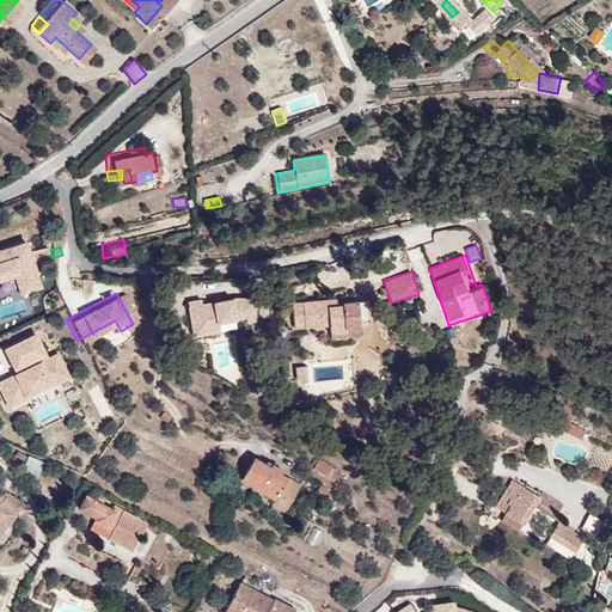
[(193,298),(178,299),(183,336),(210,332),(209,324),(228,320),(246,320),(246,297),(225,297),(193,303),(193,298)]
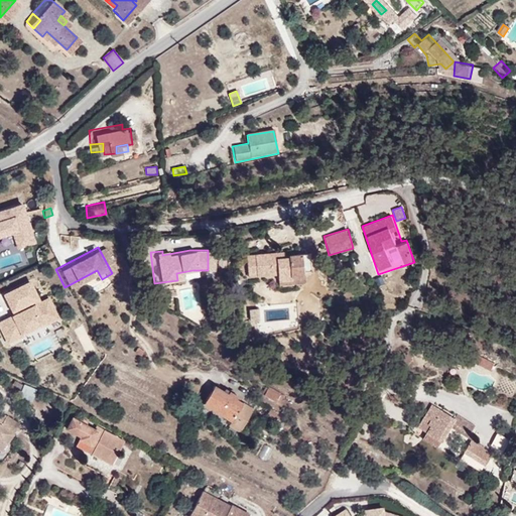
[(305,274),(303,254),(280,255),(280,259),(277,259),(276,252),(237,256),(239,279),(270,277),(271,283),(284,282),(288,278),(298,277),(298,274),(305,274)]
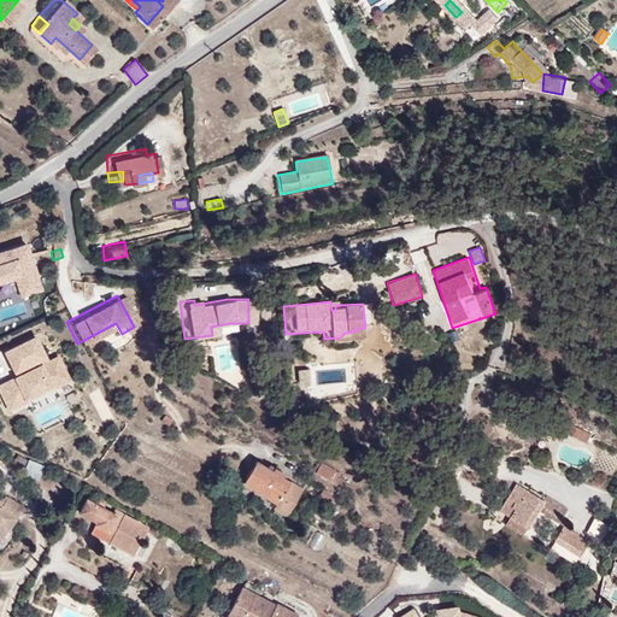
[(357,344),(357,331),(345,333),(340,338),(324,339),(324,346),(357,344)]
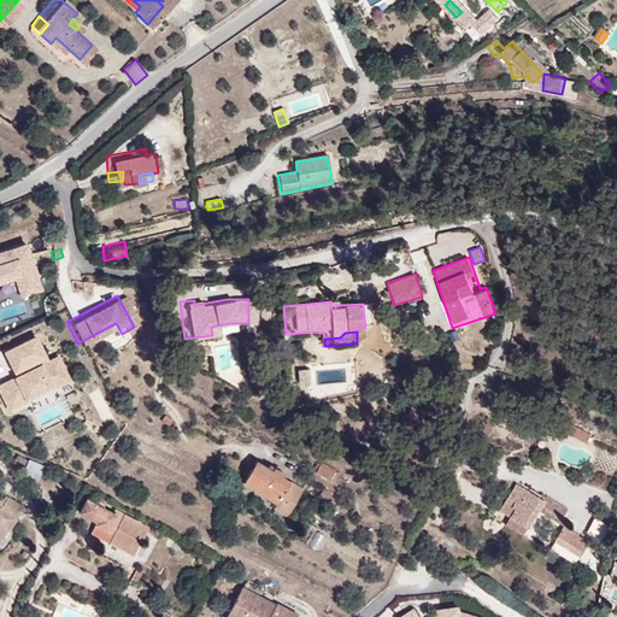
[(13,378),(0,385),(0,399),(6,412),(74,382),(60,356),(48,362),(36,336),(1,353),(13,378)]
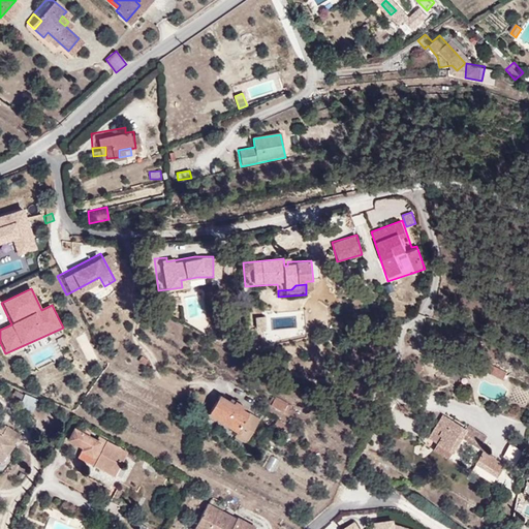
[(265,329),(265,316),(254,317),(255,330),(265,329)]
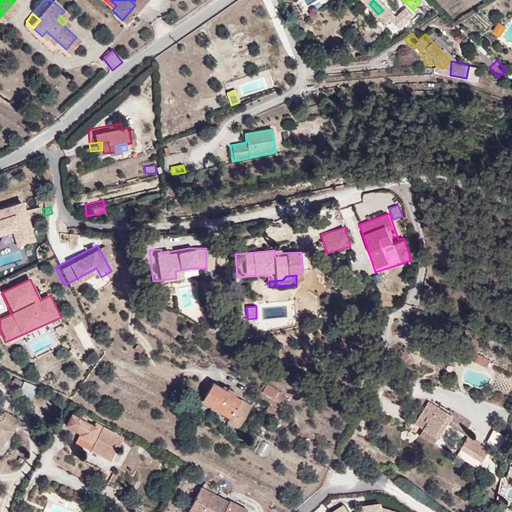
[(485,357),(464,348),(460,358),(480,367),(485,357)]
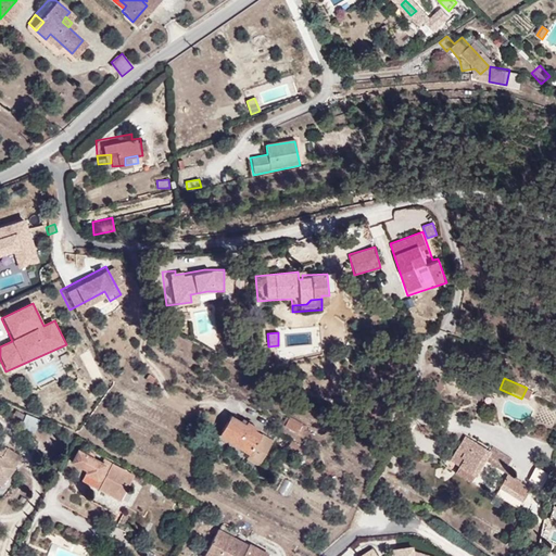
[(242,440),(250,429),(242,426),(247,419),(238,413),(232,420),(219,412),(207,428),(240,449),(252,456),(256,450),(242,440)]
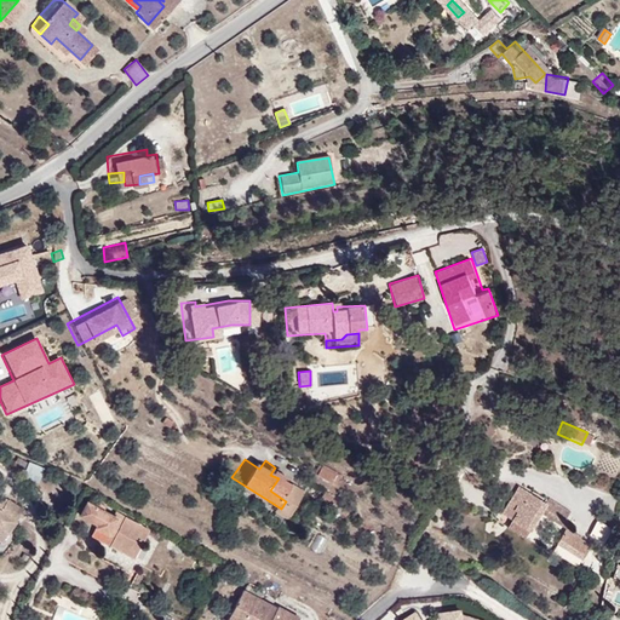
[(40,480),(47,468),(32,460),(27,470),(40,480)]
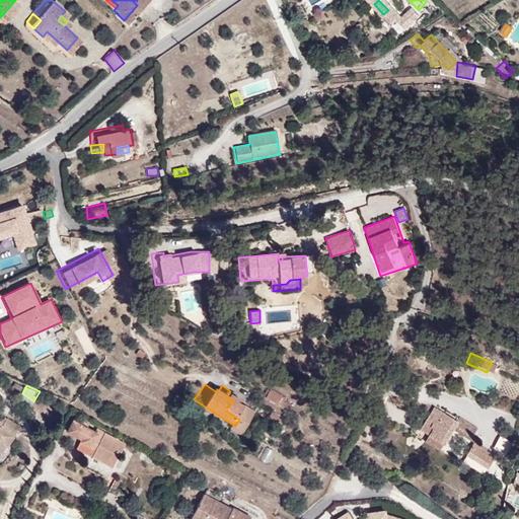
[(269,394),(260,389),(256,394),(266,400),(269,394)]
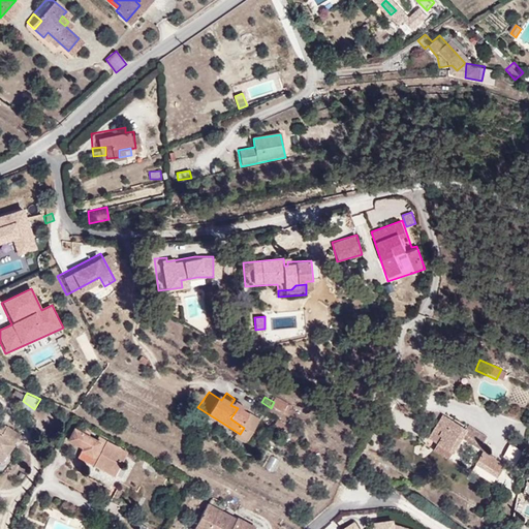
[(250,418),(237,410),(230,418),(244,428),(250,418)]
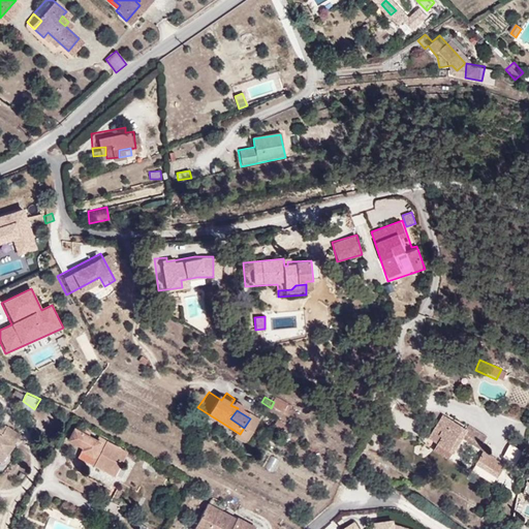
[(460,446),(464,442),(466,443),(474,439),(447,418),(433,437),(439,441),(435,445),(438,447),(432,456),(436,459),(460,446)]
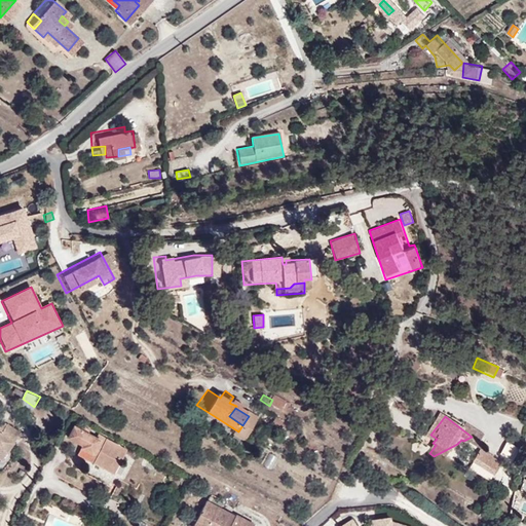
[(0,453),(17,429),(2,419),(1,420),(0,422),(0,453)]
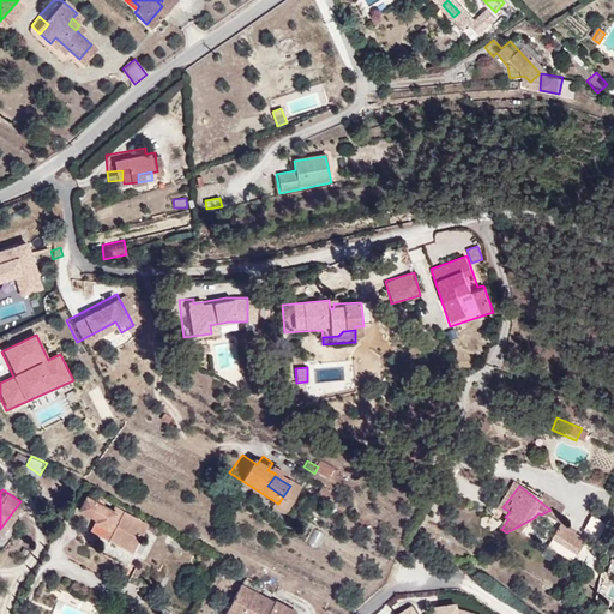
[(276,506),(278,504),(265,495),(263,498),(276,506)]
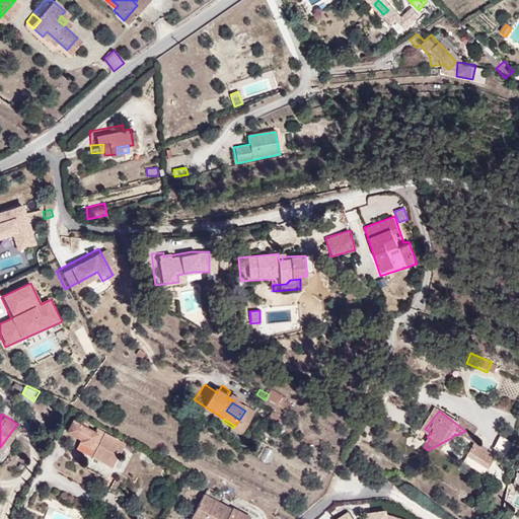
[(78,440),(83,428),(74,423),(69,434),(78,440)]
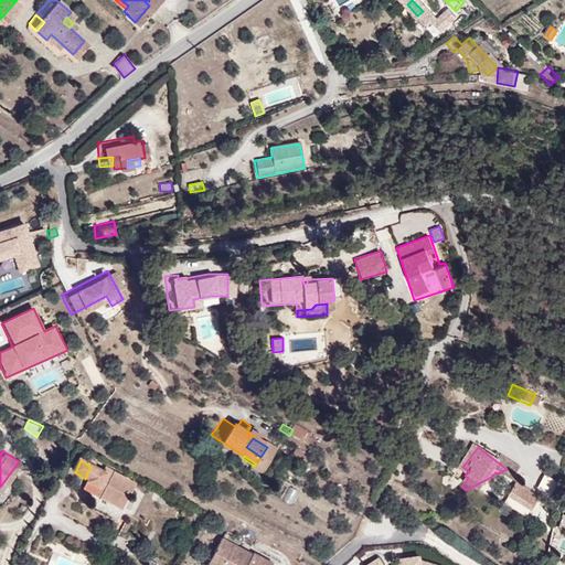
[(127,516),(141,490),(110,472),(107,476),(91,466),(85,479),(95,486),(93,488),(109,497),(105,504),(127,516)]
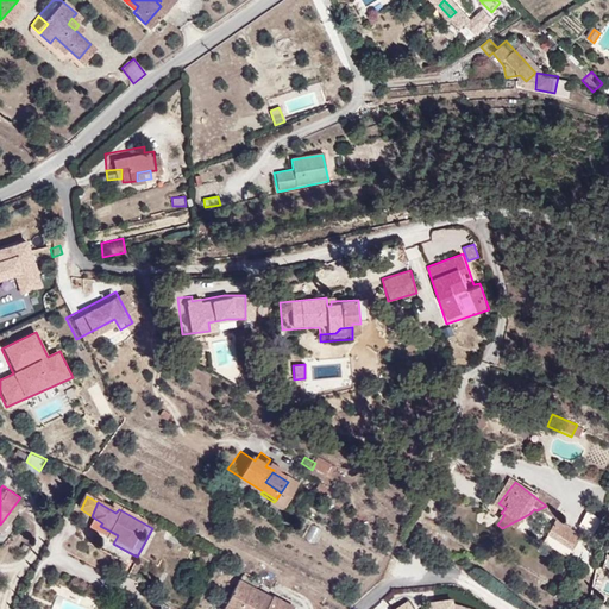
[(558,514),(546,506),(537,510),(552,522),(558,514)]
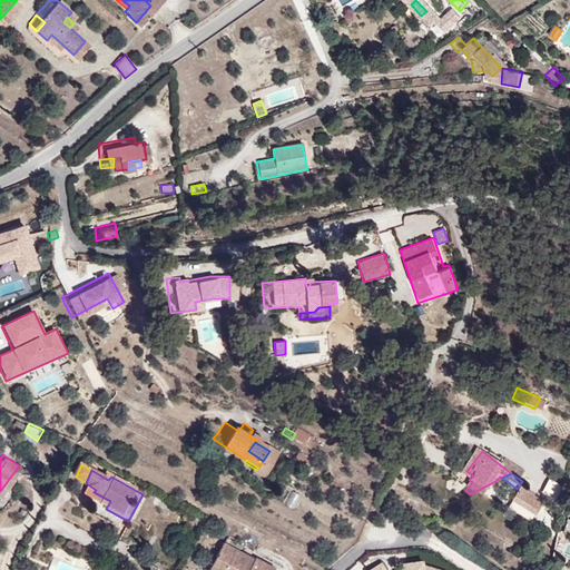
[(556,497),(559,482),(546,479),(542,494),(556,497)]
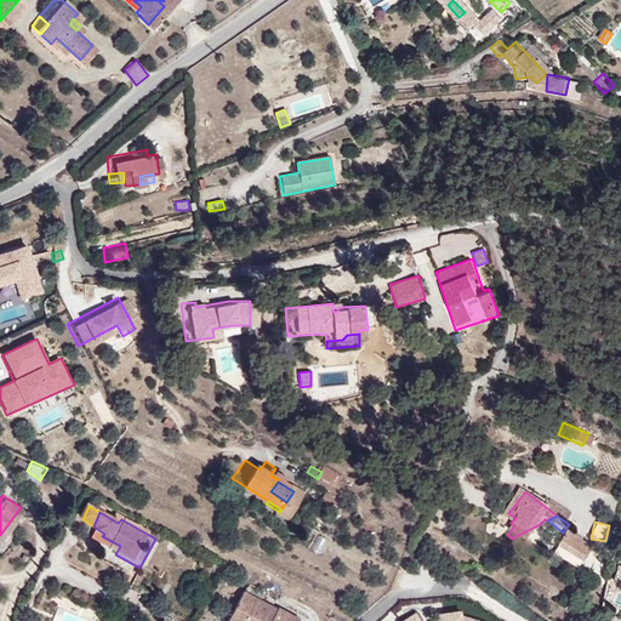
[(523,547),(540,524),(512,539),(523,547)]
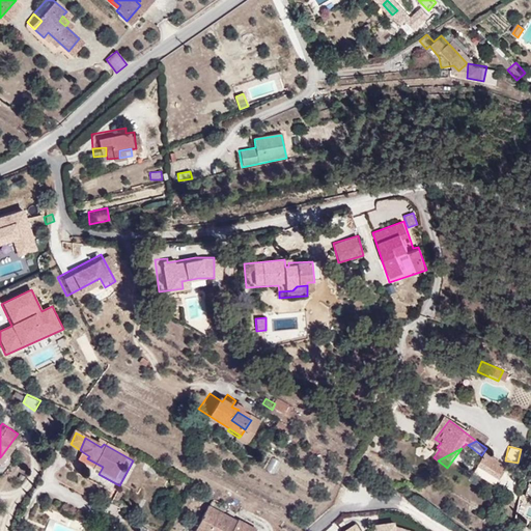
[(273,471),(276,458),(270,457),(267,469),(273,471)]
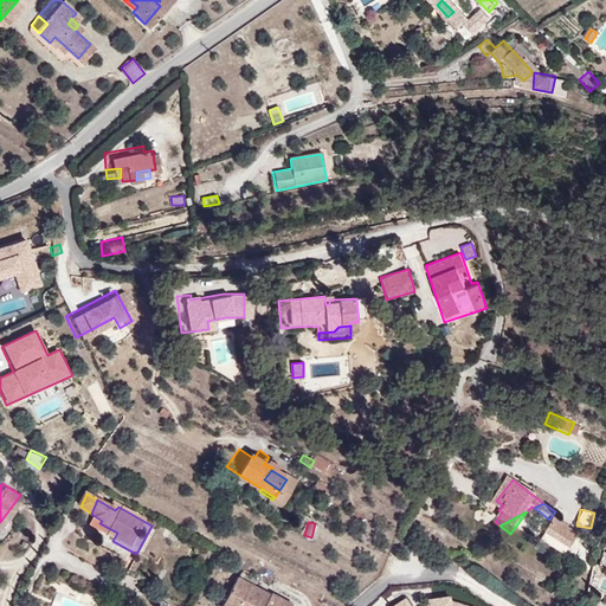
[(113,541),(117,533),(100,523),(96,532),(113,541)]
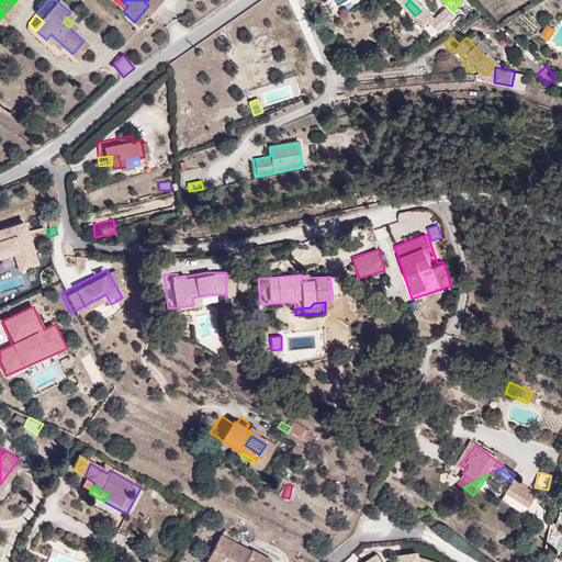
[(517,512),(528,496),(514,485),(502,501),(517,512)]
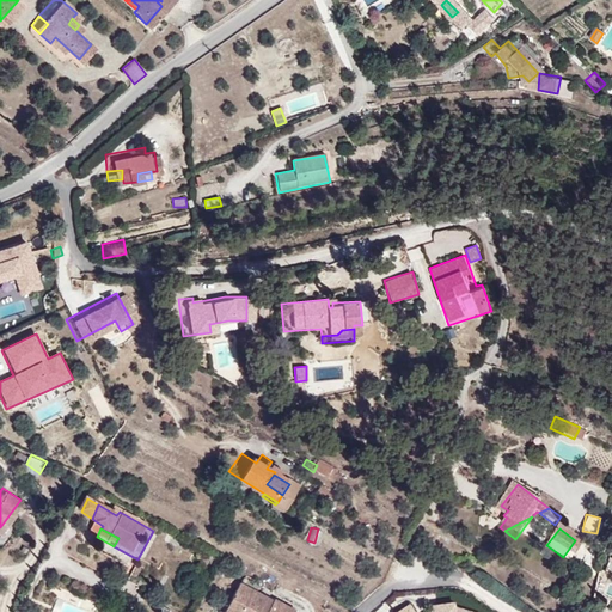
[(585,548),(575,540),(563,557),(573,564),(585,548)]
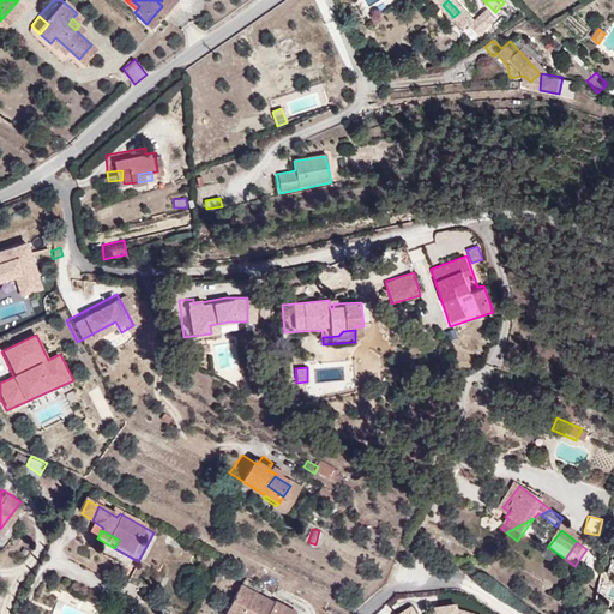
[(152,603),(161,587),(142,577),(133,591),(152,603)]
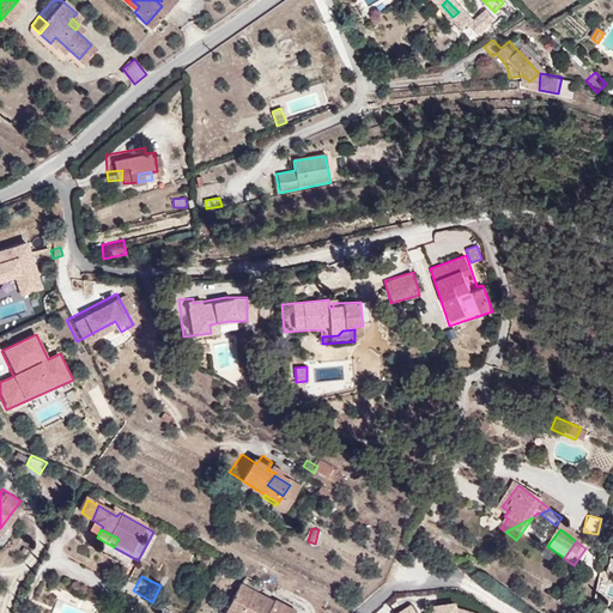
[(285,612),(286,612),(265,600),(262,601),(230,584),(213,612),(285,612)]
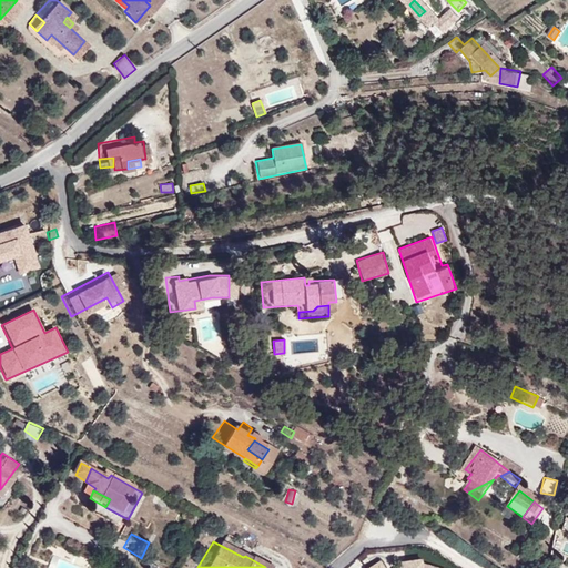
[(396,567),(439,567),(436,561),(427,567),(418,554),(396,567)]
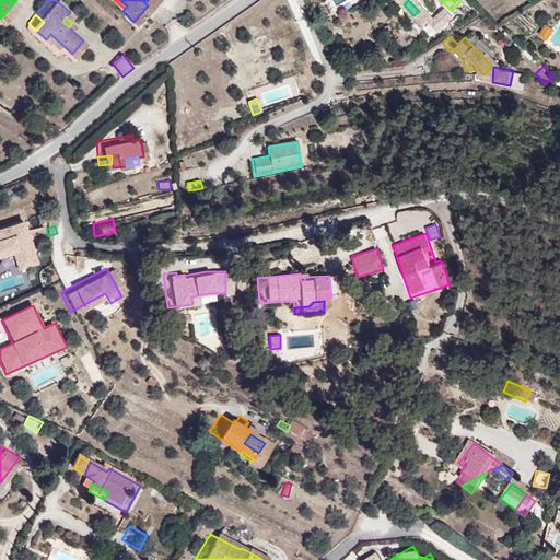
[(84,559),(59,549),(54,559),(84,559)]
